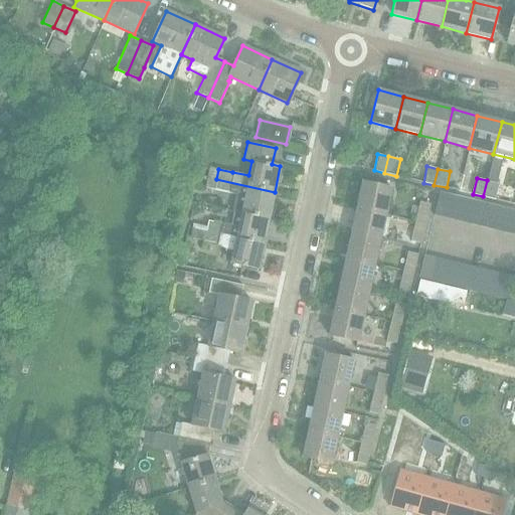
[(241,211),(269,217),(275,192),(216,179),(213,189),(228,192),(230,183),(246,186),(241,211)]
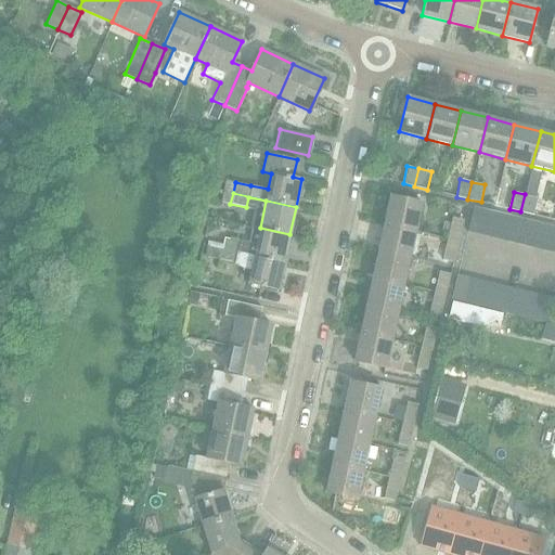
[(525,194),(520,211),(534,215),(538,197),(525,194)]
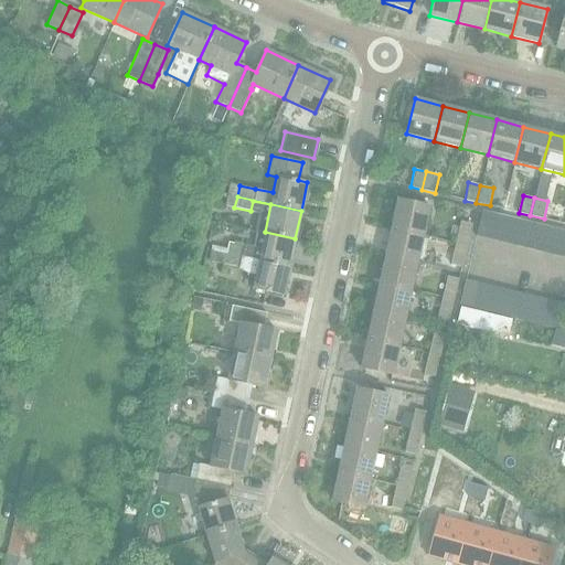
[(391,228),(423,235),(429,208),(397,200),(391,228)]
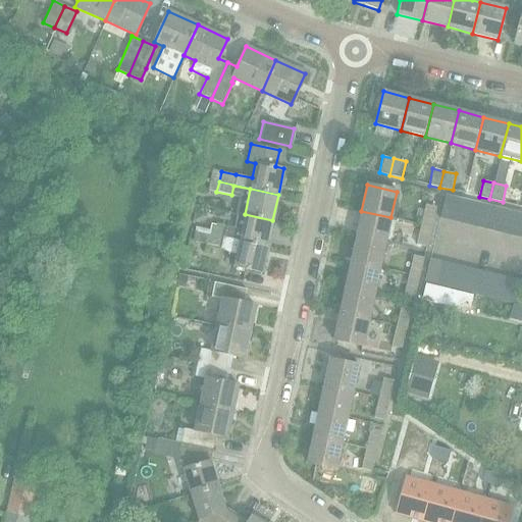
[(439,218),(451,221),(457,199),(445,196),(439,218)]
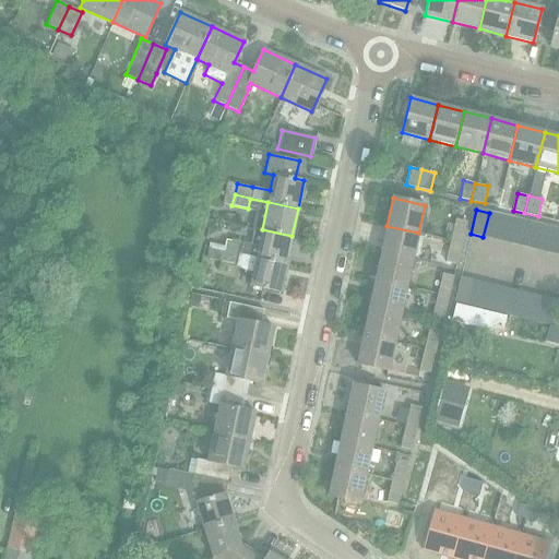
[(501,215),(489,213),(483,237),(496,240),(501,215)]
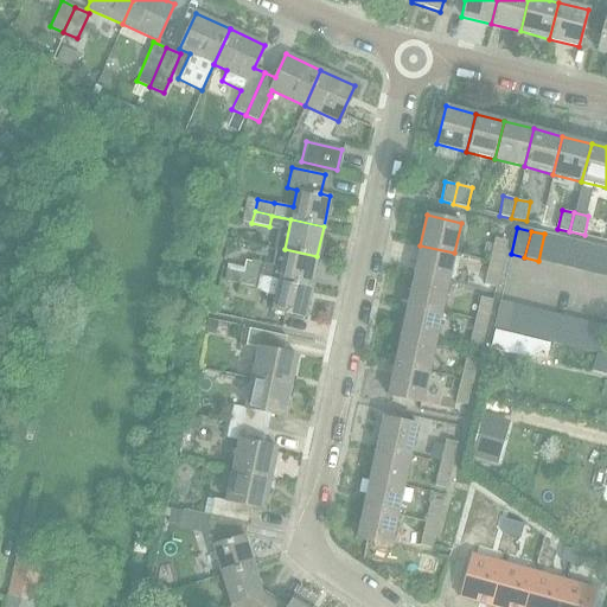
[(558,237),(544,234),(538,261),(553,264),(558,237)]
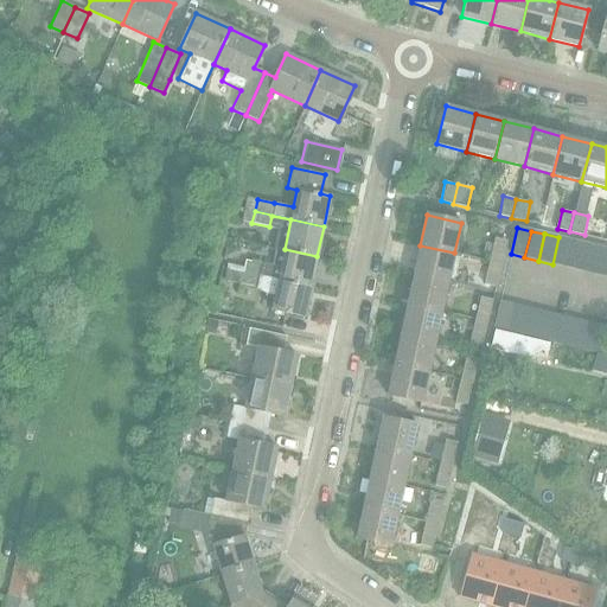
[(573,241),(558,237),(553,264),(566,268),(573,241)]
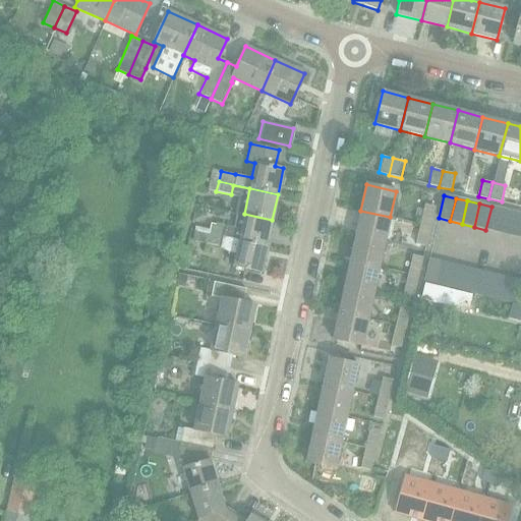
[(424,205),(419,224),(428,226),(433,207),(424,205)]
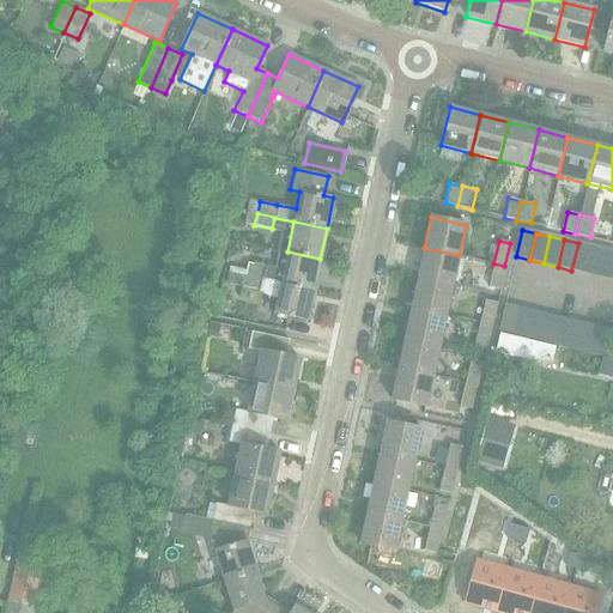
[(592,247),(578,243),(571,271),(586,274),(592,247)]
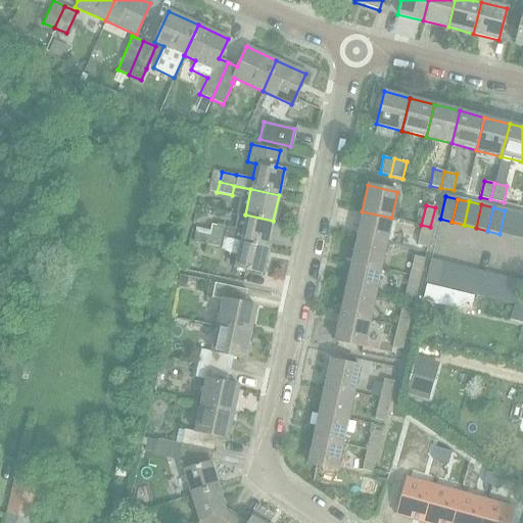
[(517,214),(505,210),(500,234),(511,237),(517,214)]
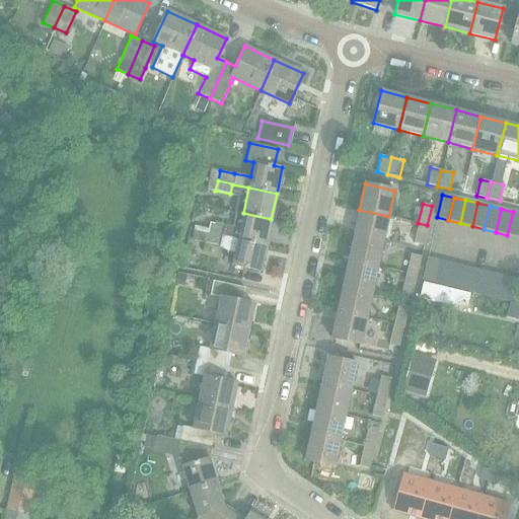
[(354,235),(383,241),(388,216),(359,210),(354,235)]
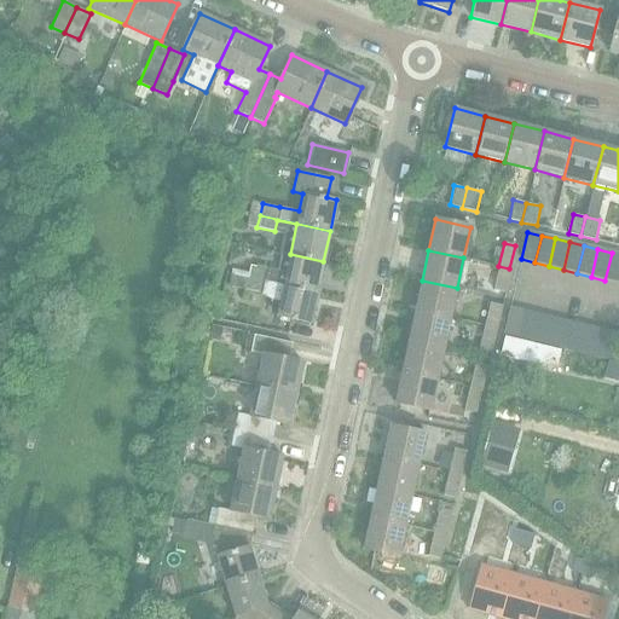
[(618,254),(612,253),(605,281),(618,283),(618,254)]
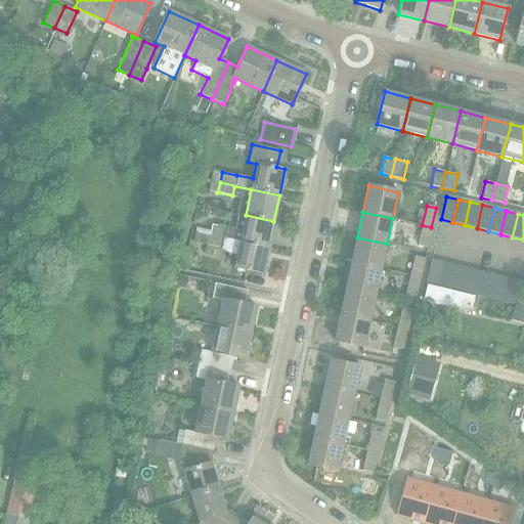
[(211,224),(209,234),(268,248),(273,221),(246,215),(242,231),(211,224)]
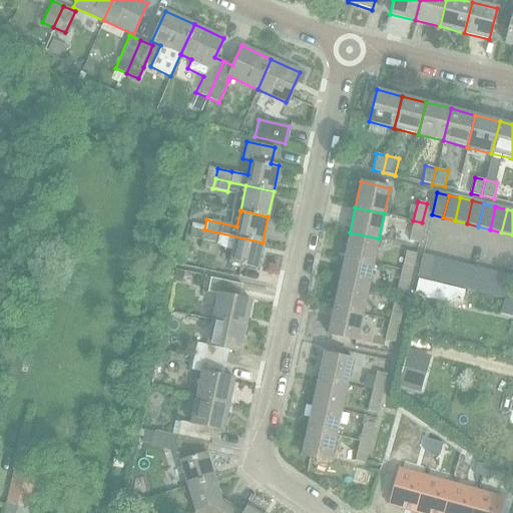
[(422,222),(413,220),(409,240),(418,242),(422,222)]
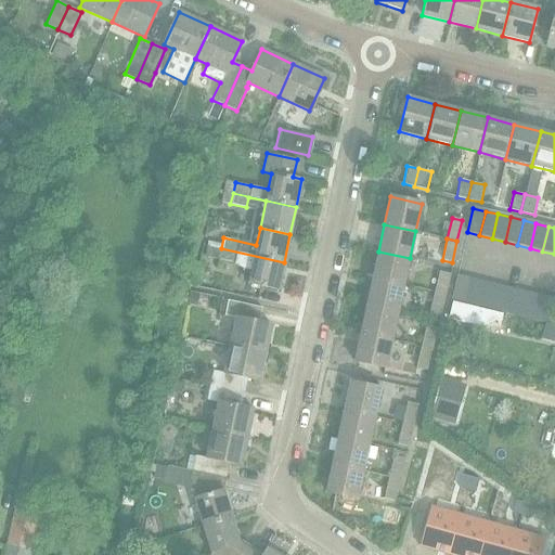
[(242,267),(250,269),(247,284),(278,291),(284,262),(221,248),(221,249),(206,246),(204,256),(234,262),(242,267)]
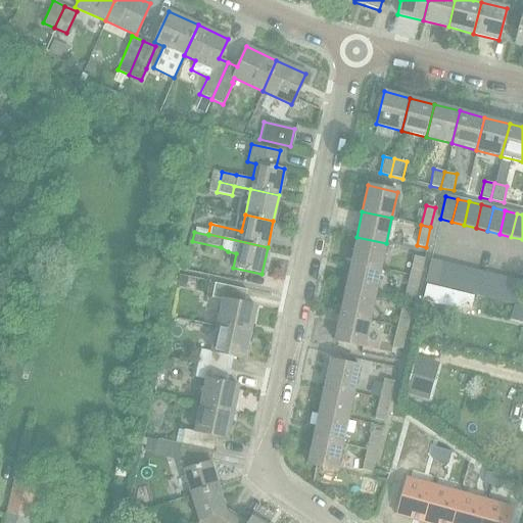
[(350,263),(380,270),(386,243),(357,237),(350,263)]
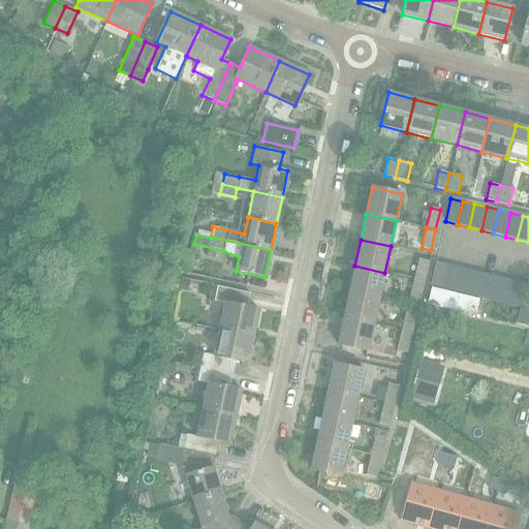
[(418,258),(413,279),(424,281),(428,261),(418,258)]
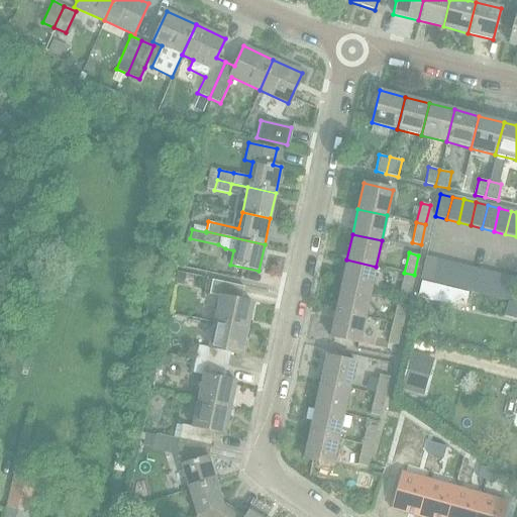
[(420,278),(431,281),(437,259),(425,256),(420,278)]
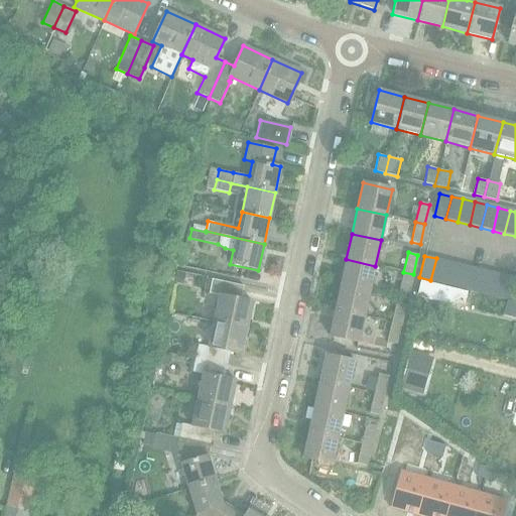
[(430,280),(442,283),(447,261),(436,258),(430,280)]
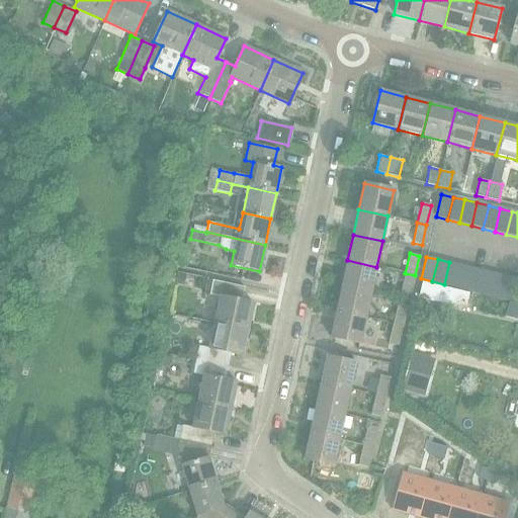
[(376,267),(347,260),(342,286),(371,292),(376,267)]
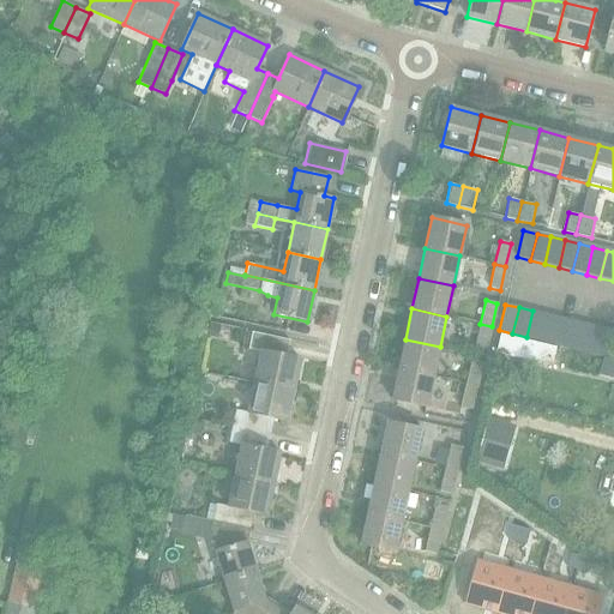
[(547,314),(533,311),(527,337),(540,341),(547,314)]
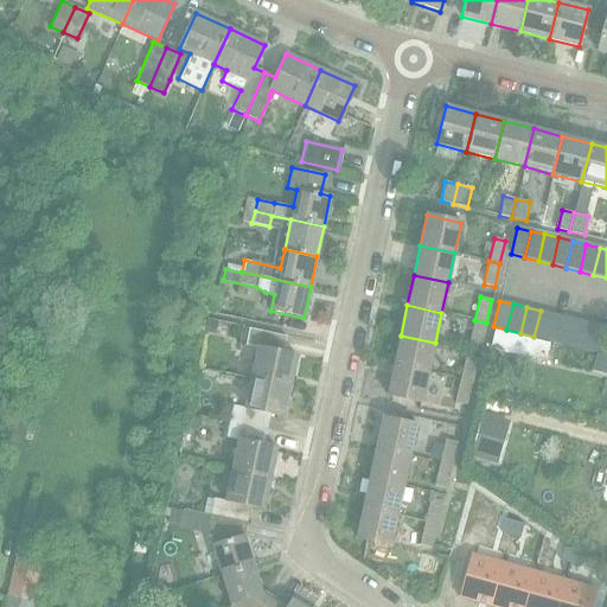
[(555,314),(541,311),(534,337),(548,340),(555,314)]
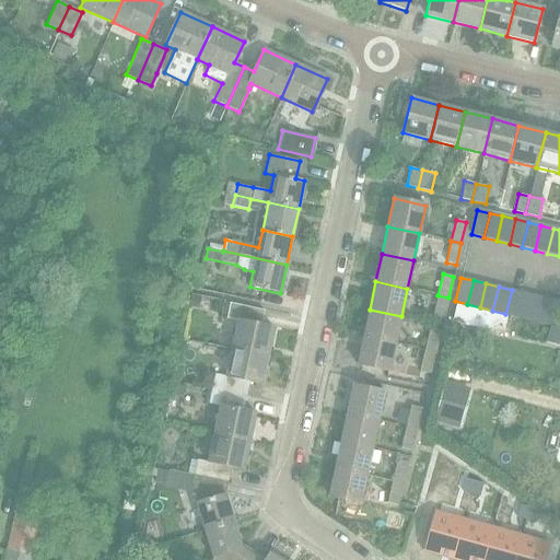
[(524,293),(512,290),(505,314),(518,317),(524,293)]
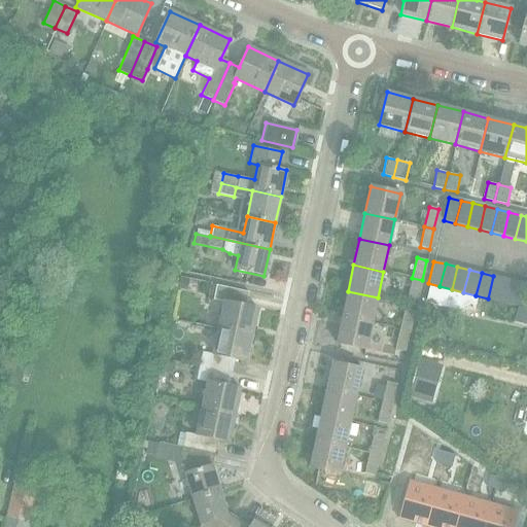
[(505,279),(493,276),(488,299),(499,302),(505,279)]
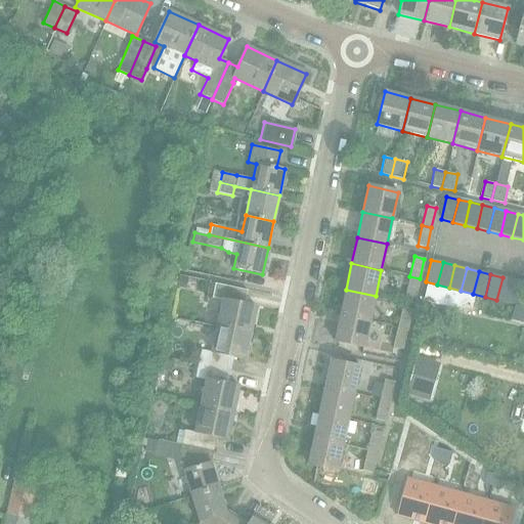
[(420,278),(409,276),(405,296),(415,299),(420,278)]
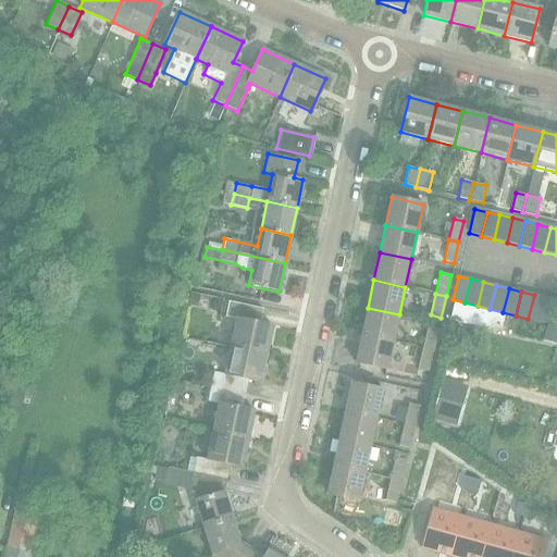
[(546,298),(534,295),(528,319),(541,322),(546,298)]
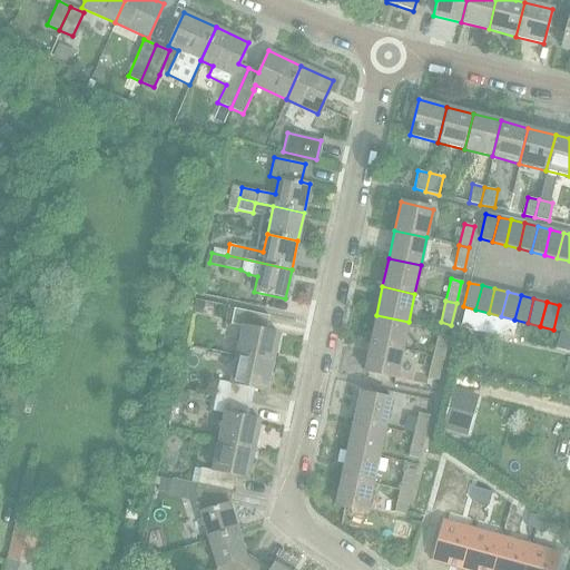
[(569,317),(569,306),(559,305),(553,330),(567,332),(569,317)]
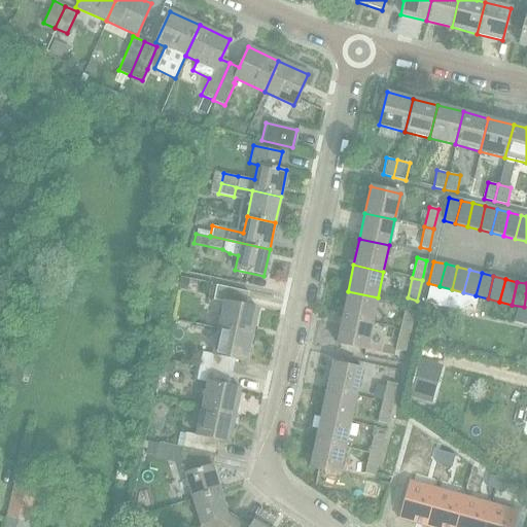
[(217,328),(251,336),(257,309),(245,306),(248,292),(216,285),(213,300),(223,302),(217,328)]
